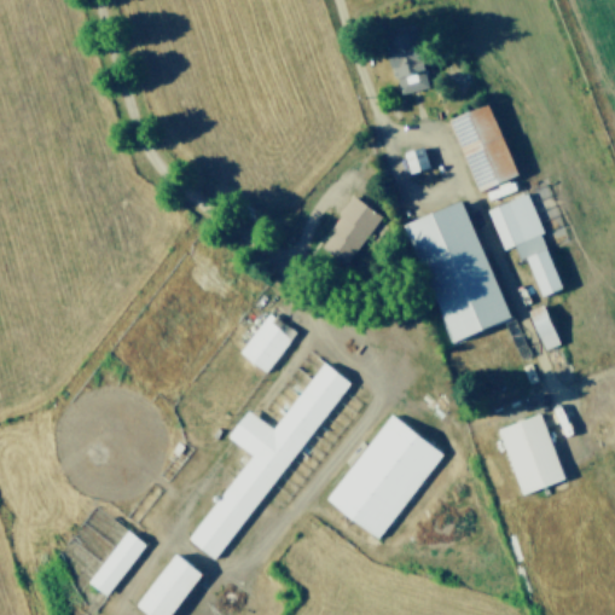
[(387,36),(400,94),(431,87),(418,29),(387,36)]
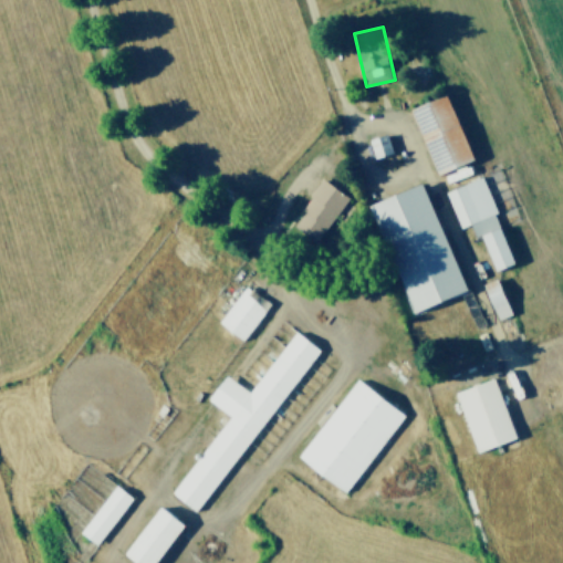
[(412,108),(437,175),(473,160),(449,94),(412,108)]
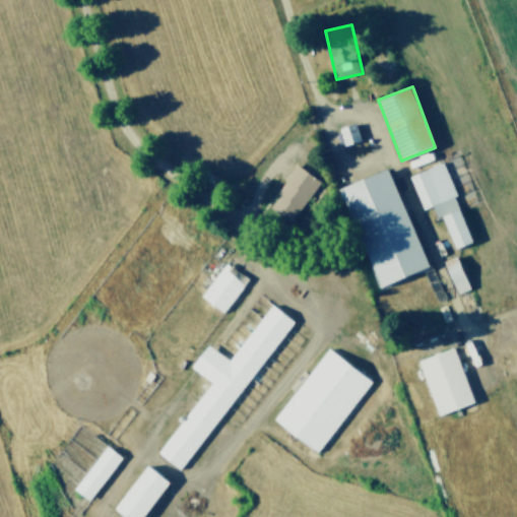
[(345,141),(360,136),(356,124),(341,129),(345,141)]
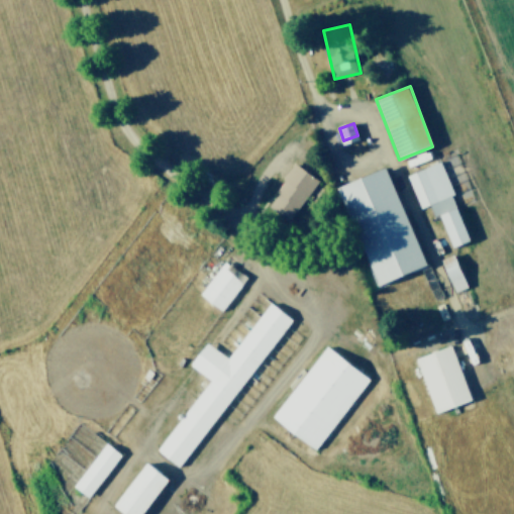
[(408,175),(421,208),(454,195),(441,162),(408,175)]
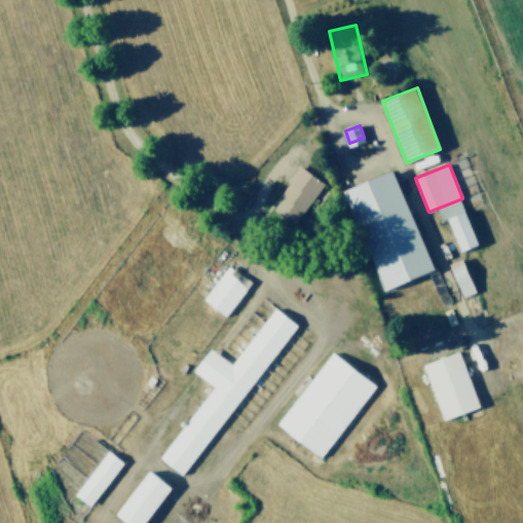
[(324,183),(300,167),(272,211),(296,226),(324,183)]
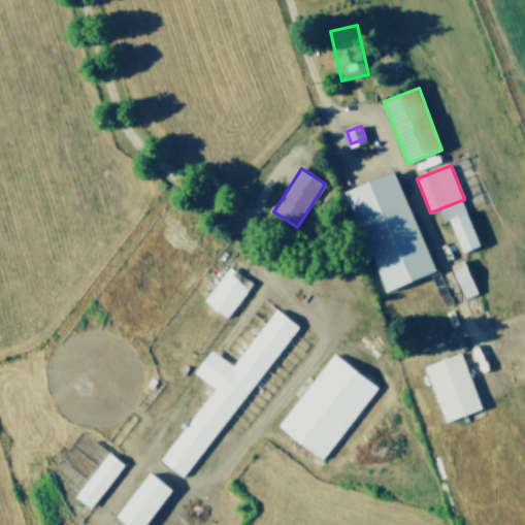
[(347,191),(386,293),(431,275),(444,307),(478,295),(465,262),(435,272),(397,171),(347,191)]
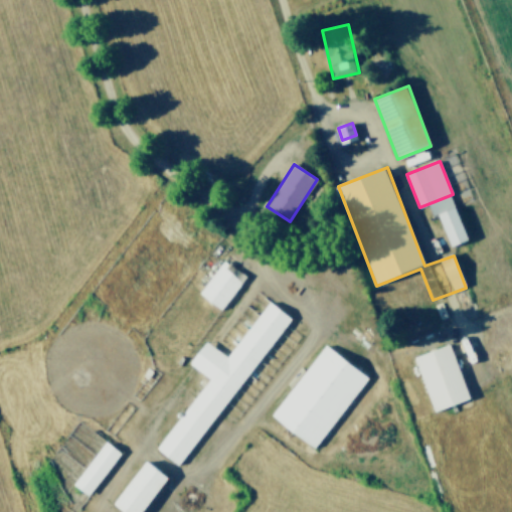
[(438,214),(453,247),(469,239),(455,207),(438,214)]
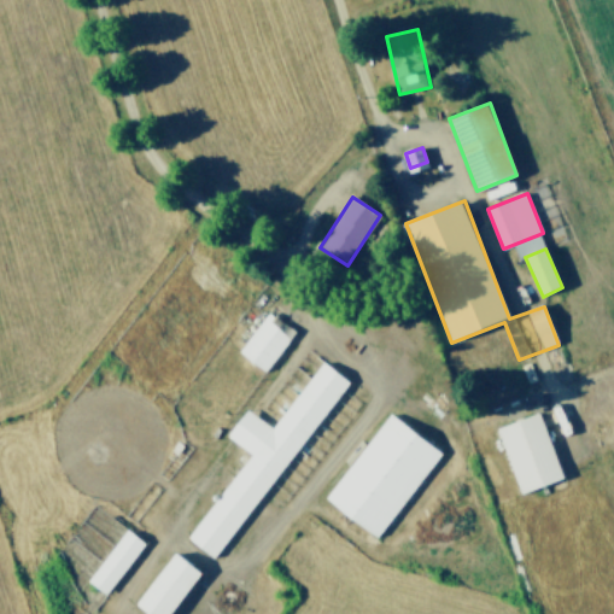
[(294,335),(269,315),(240,351),(265,372),(294,335)]
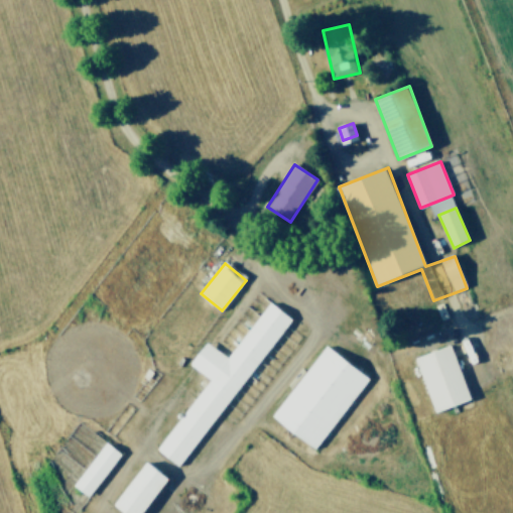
[(210,379),(158,451),(182,469),(290,317),(269,302),(230,359),(207,343),(190,365),(210,379)]
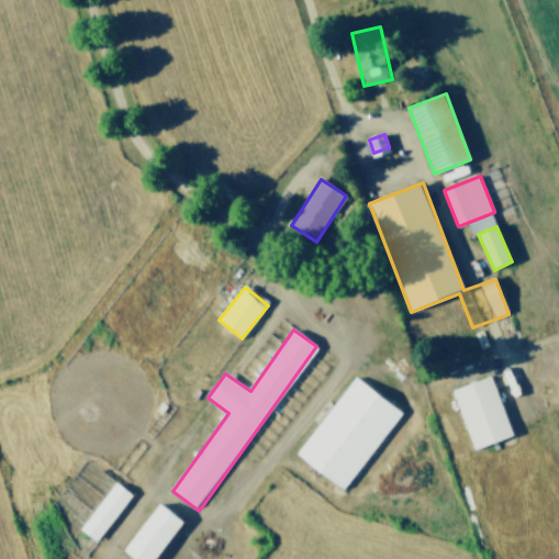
[(298,456),(346,491),(403,412),(355,377),(298,456)]
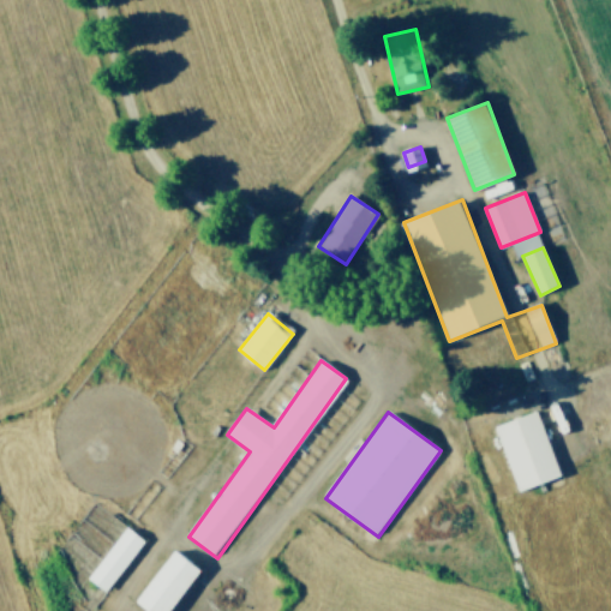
[(569,479),(545,413),(502,429),(526,495),(569,479)]
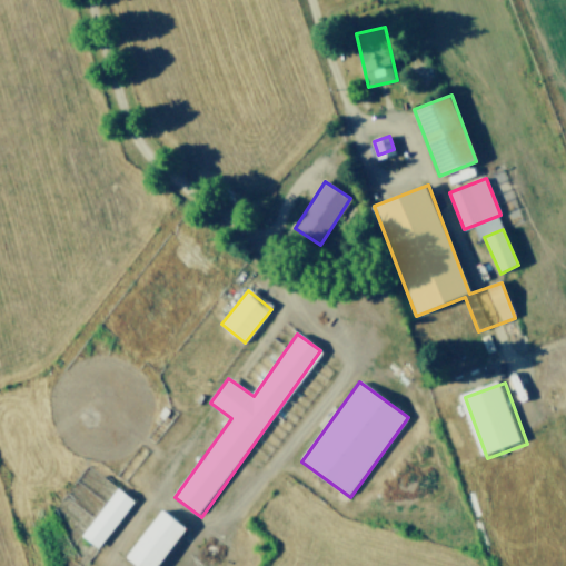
[(99,549),(135,500),(117,489),(82,537),(99,549)]
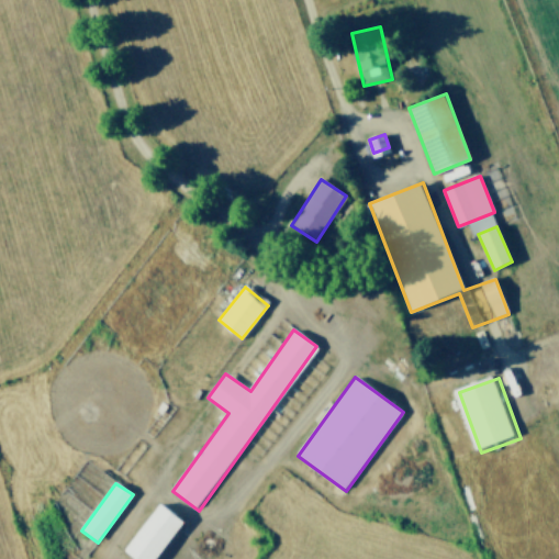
[(156,558),(183,522),(159,504),(125,552),(133,558),(156,558)]
